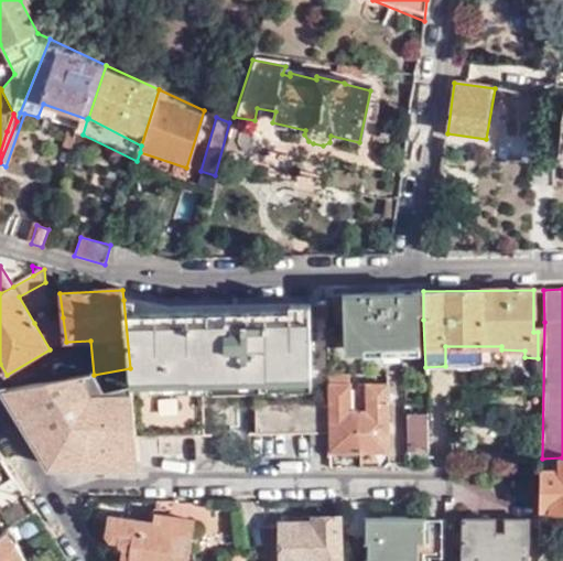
[(423,291),(326,292),(326,303),(326,310),(343,310),(343,352),(418,351),(417,320),(423,320),(423,291)]
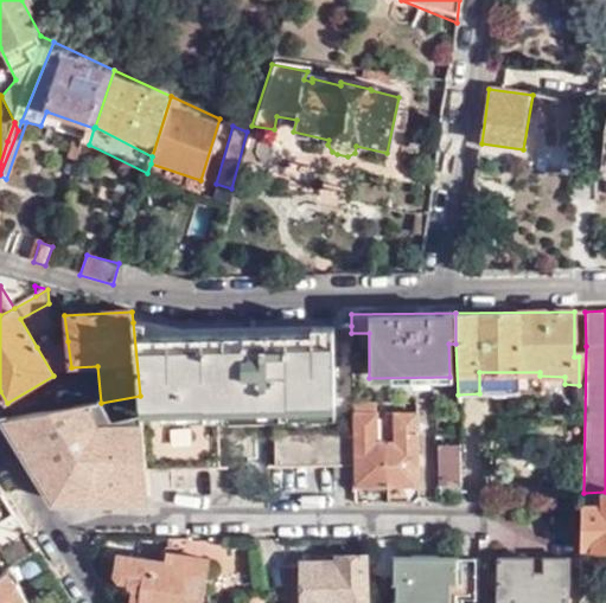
[(332,473),(352,473),(352,405),(351,333),(351,326),(158,328),(133,322),(140,396),(141,417),(145,468),(217,467),(217,404),(274,403),(274,467),(332,466),(332,473)]
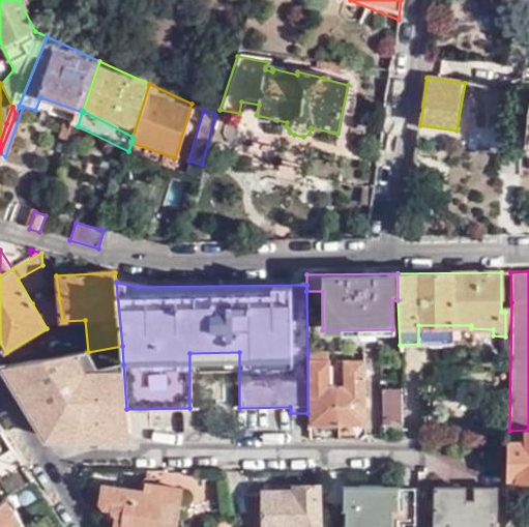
[(32,303),(47,328),(62,321),(59,298),(47,305),(41,297),(32,303)]
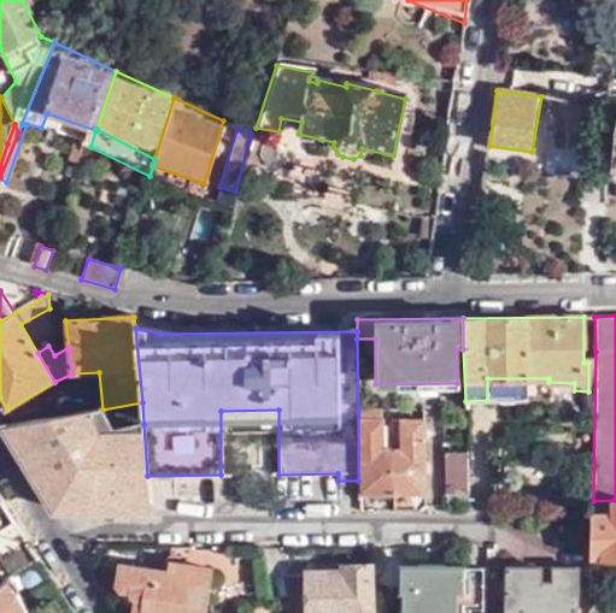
[(549,399),(549,382),(549,378),(487,378),(487,400),(549,399)]
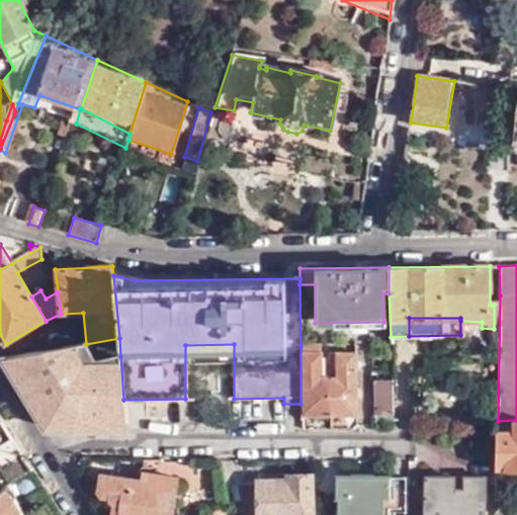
[(46,427),(125,428),(123,400),(120,356),(93,361),(83,344),(3,358),(46,427)]
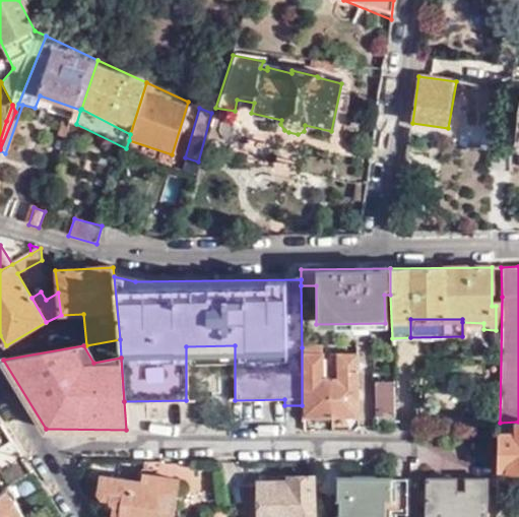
[(302,416),(328,415),(328,380),(318,380),(317,347),(302,347),(302,405),(302,416)]
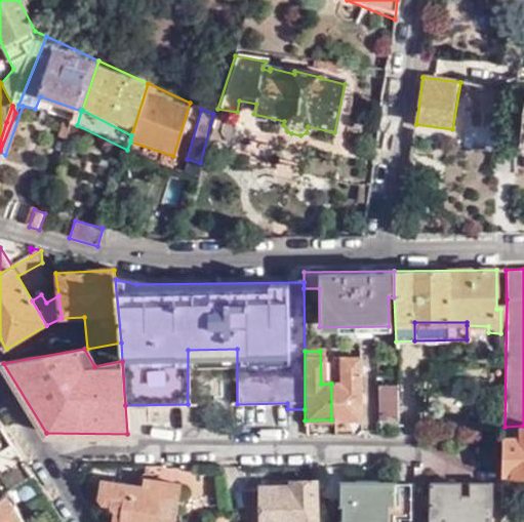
[(331,384),(331,419),(358,419),(357,359),(338,359),(338,384),(331,384)]
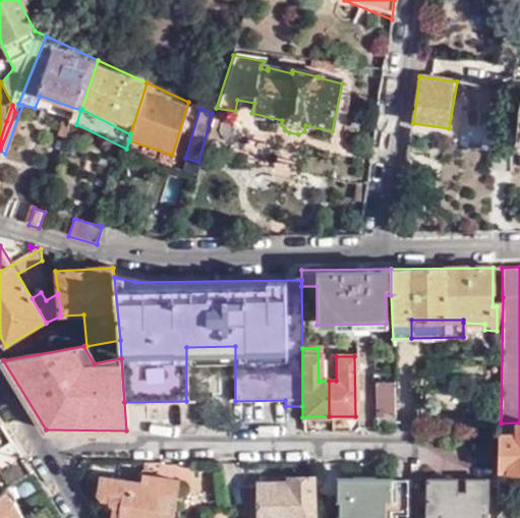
[(380,416),(396,416),(395,384),(379,384),(380,416)]
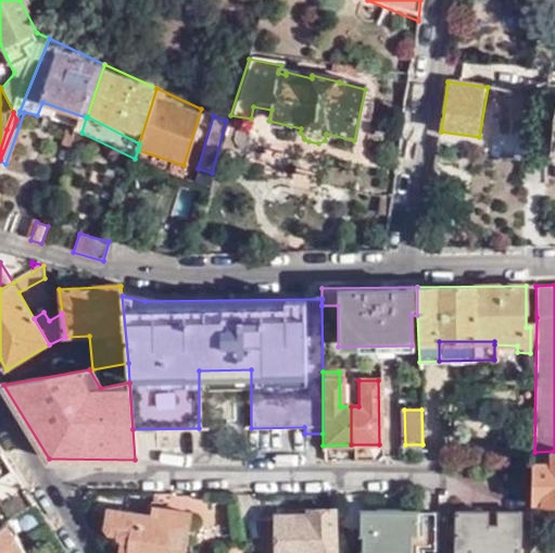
[(554,451),(534,452),(533,463),(532,502),(554,502),(554,451)]
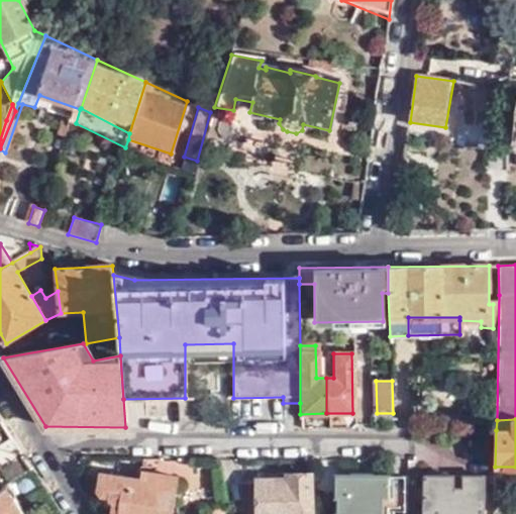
[(0,466),(20,453),(11,438),(0,445),(0,466)]
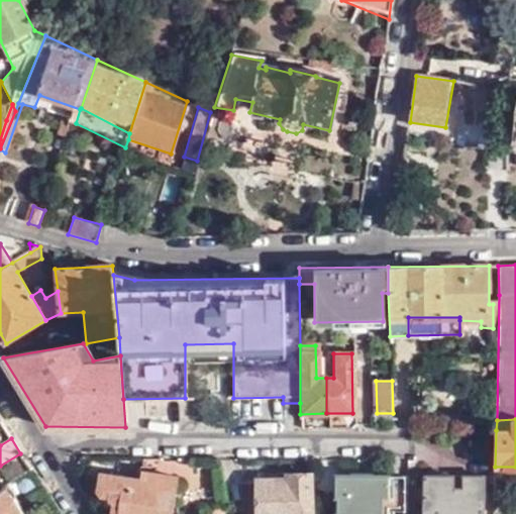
[(95,491),(98,497),(107,497),(112,503),(110,513),(171,513),(177,476),(143,473),(143,464),(133,465),(134,479),(100,473),(95,491)]
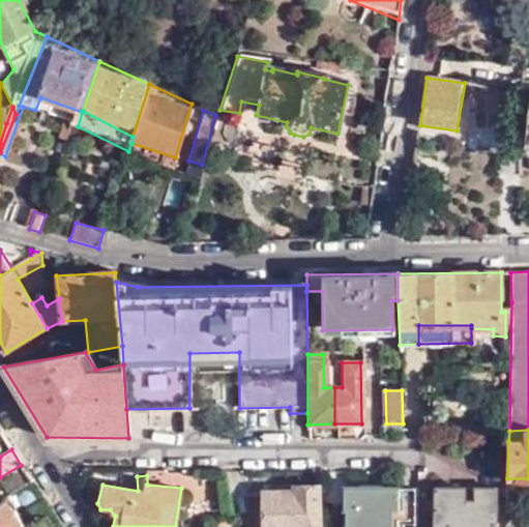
[(496,526),(496,486),(478,486),(478,500),(464,499),(465,486),(431,486),(431,526),(496,526)]
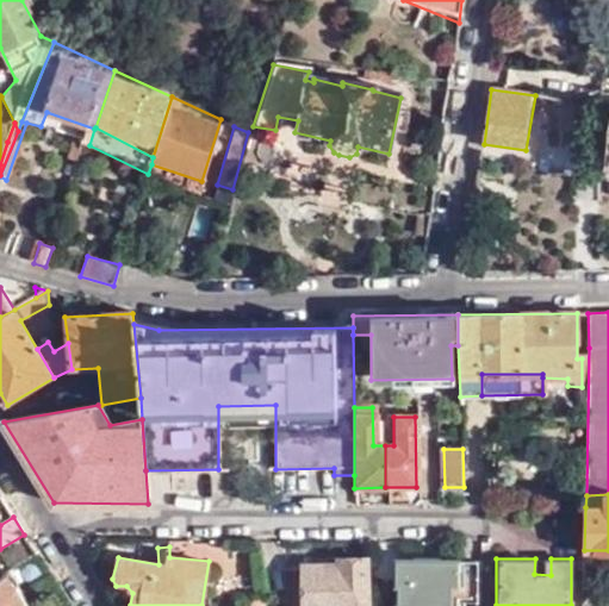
[(551,575),(551,558),(535,558),(534,574),(551,575)]
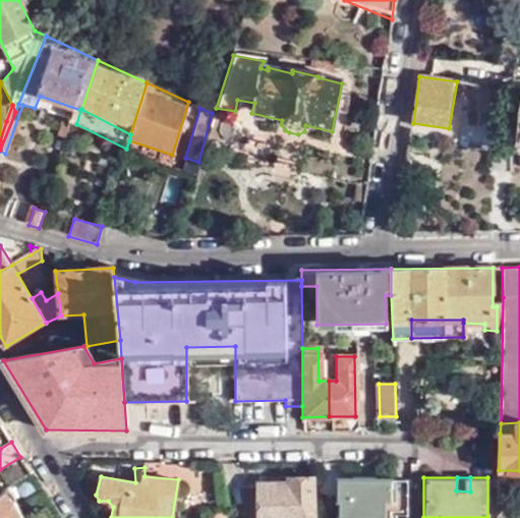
[(310,517),(311,478),(267,479),(267,484),(257,484),(257,517),(310,517)]
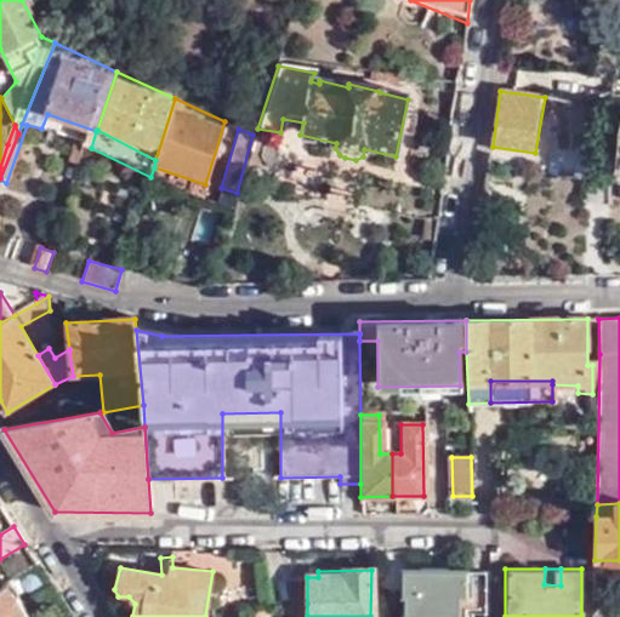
[(489,609),(488,571),(466,571),(465,570),(400,570),(399,599),(403,599),(403,616),(459,616),(459,609),(489,609)]
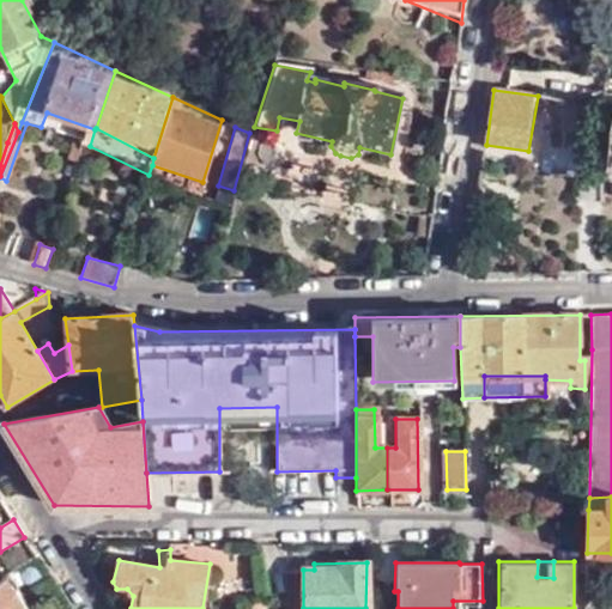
[(6,574),(0,578),(0,608),(29,608),(7,574),(6,574)]
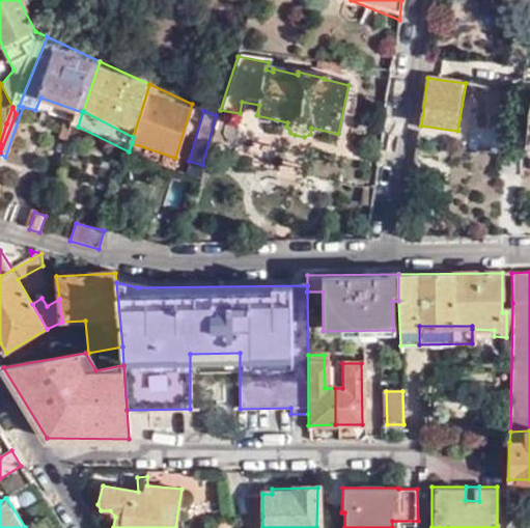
[(51,515),(35,523),(37,527),(56,527),(58,526),(51,515)]
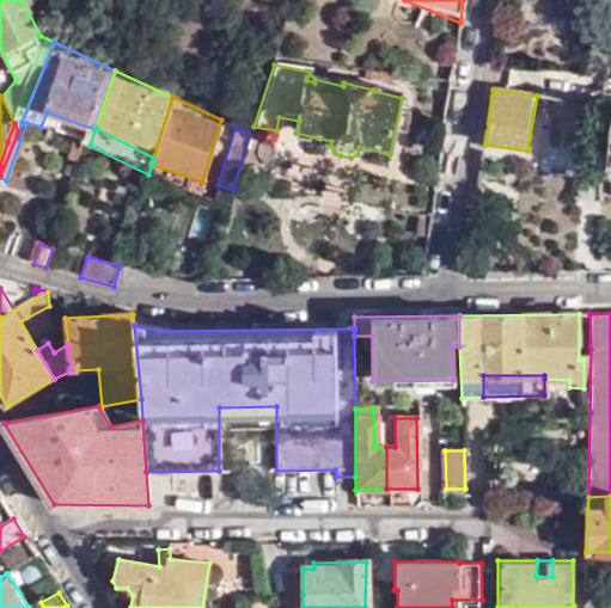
[(263,607),(268,605),(261,596),(248,603),(250,607),(263,607)]
